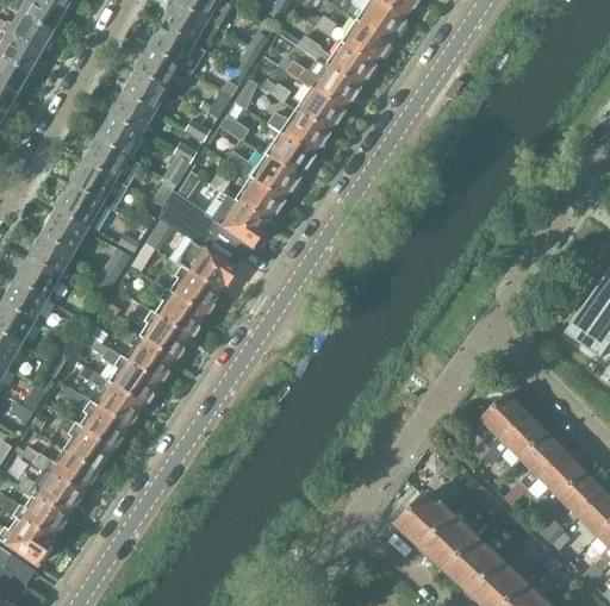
[(24,0),(17,12),(50,31),(54,33),(62,18),(58,16),(62,11),(43,0),(24,0)]
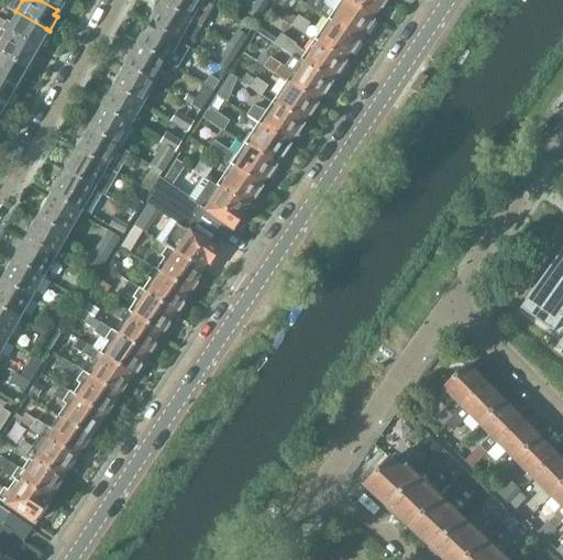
[(40,0),(57,10),(59,6),(63,7),(66,0),(40,0)]
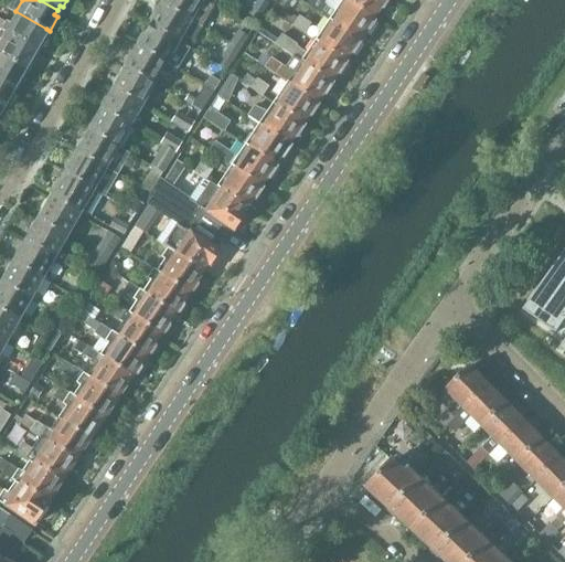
[(161,0),(160,2),(189,19),(200,0),(161,0)]
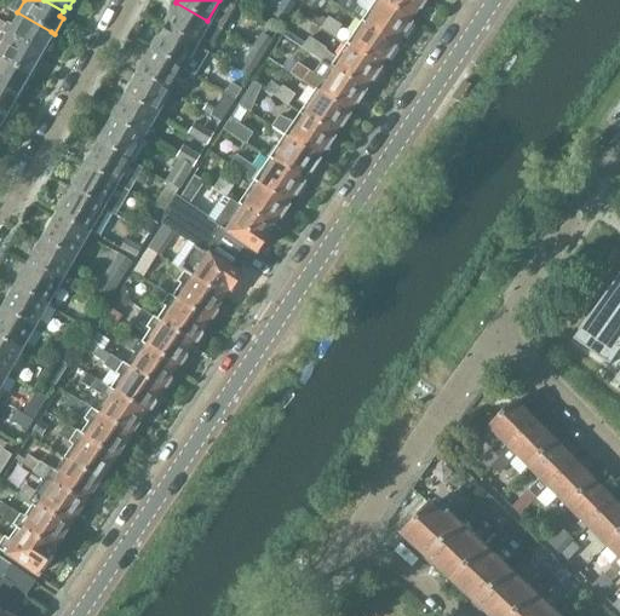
[(280,0),(276,7),(287,13),(294,1),(292,0),(280,0)]
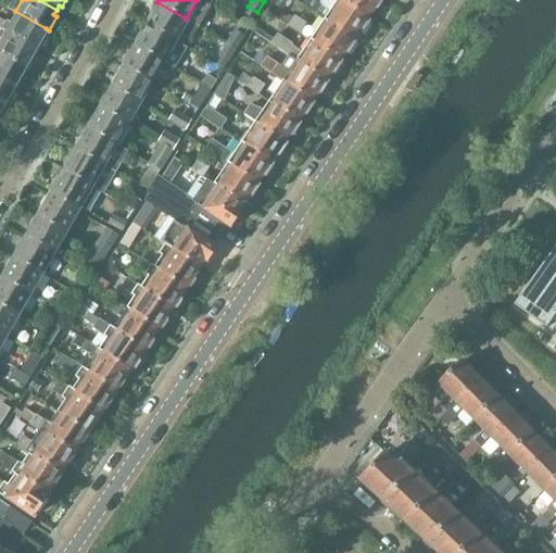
[(304,0),(302,3),(313,11),(319,1),(317,0),(304,0)]
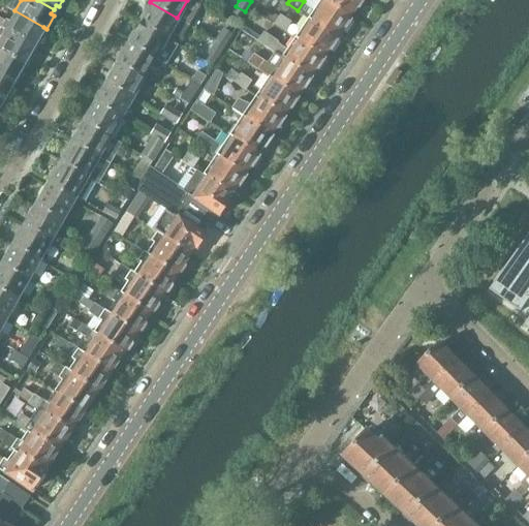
[(320,0),(309,18),(336,35),(340,28),(343,30),(350,19),(348,17),(348,16),(324,0),(320,0)]
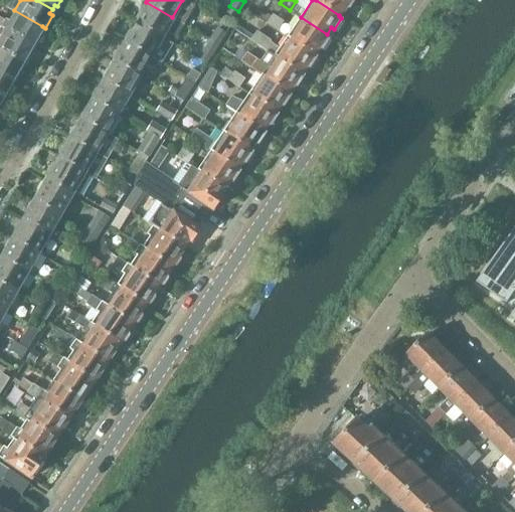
[(316,0),(339,15),(345,7),(349,7),(353,1),(352,0),(316,0)]
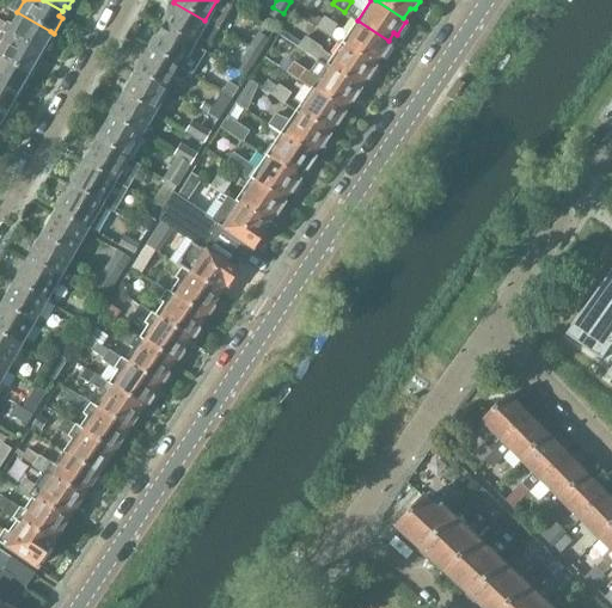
[(204,20),(173,2),(160,25),(191,43),(204,20)]
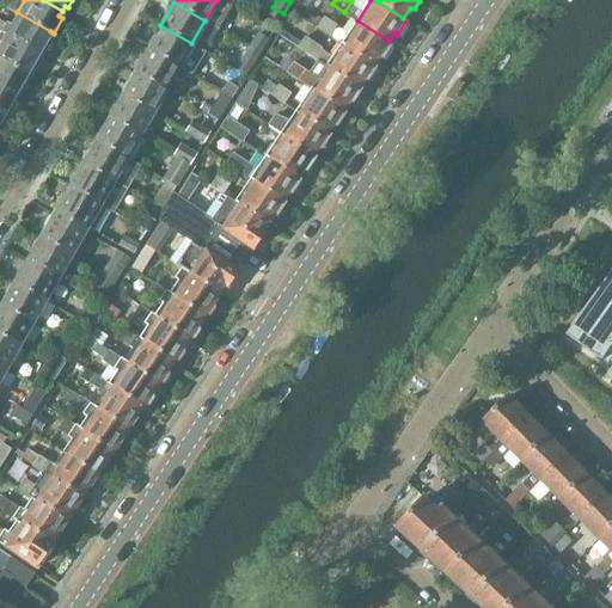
[(0,19),(0,30),(38,51),(42,47),(44,49),(54,34),(50,31),(17,12),(10,25),(0,19)]
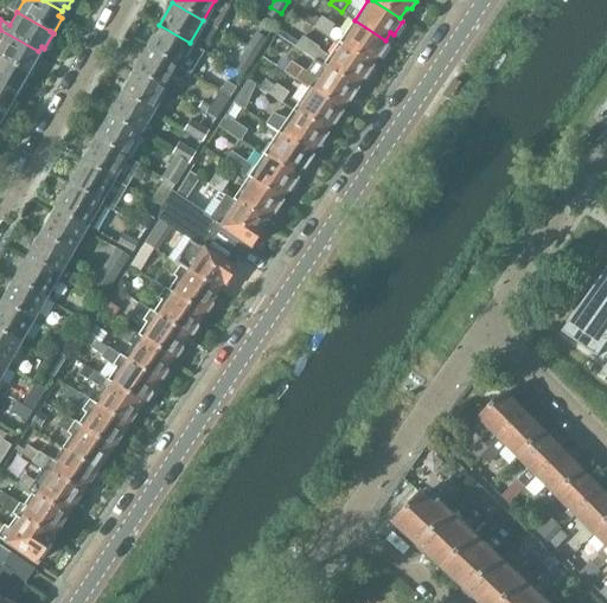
[(315,26),(326,34),(333,24),(321,17),(315,26)]
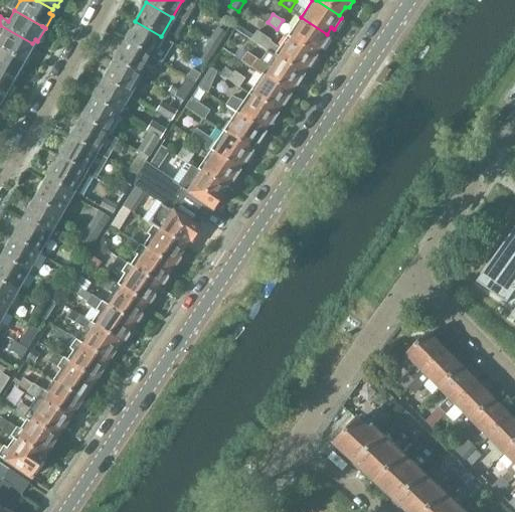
[(226,23),(217,17),(210,29),(219,35),(226,23)]
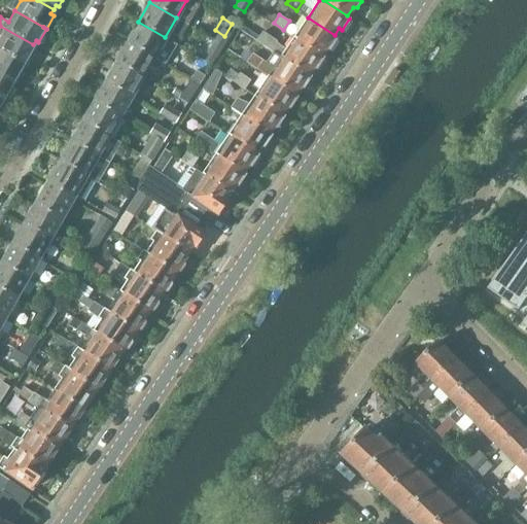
[(308,18),(294,37),(321,55),(326,47),(328,49),(337,38),(334,36),(335,35),(308,18)]
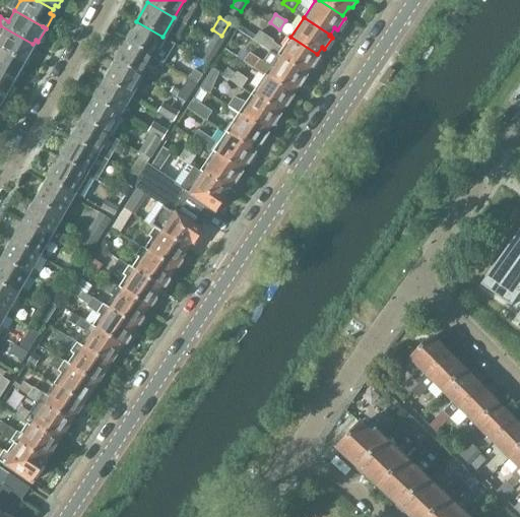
[(163,37),(136,21),(125,41),(151,56),(163,37)]
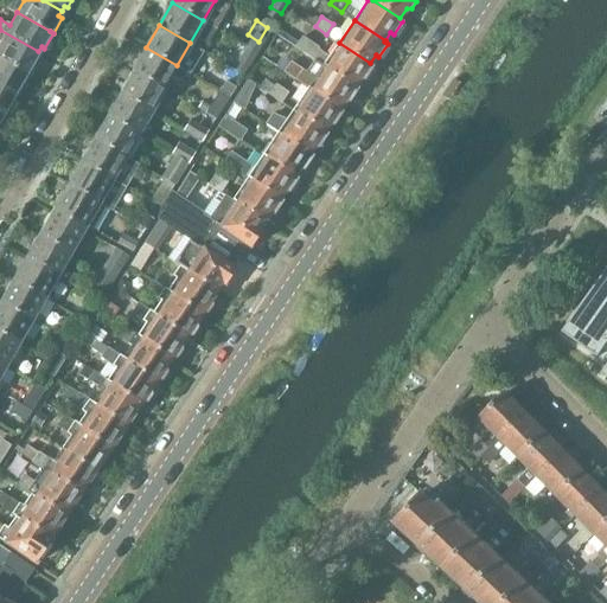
[(0,30),(0,40),(0,56),(26,72),(30,74),(38,58),(36,57),(38,51),(0,30)]
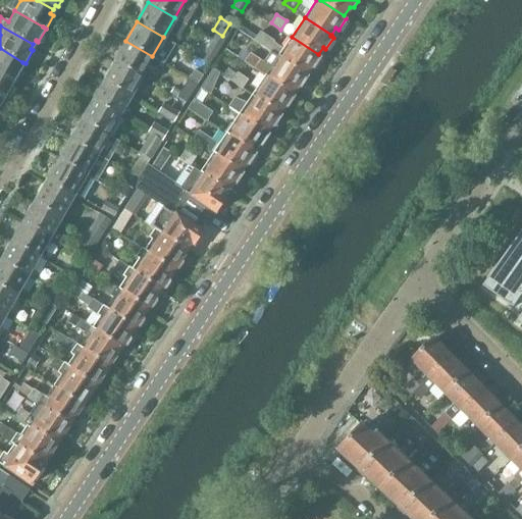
[(258,42),(268,48),(272,42),(273,40),(264,34),(258,42)]
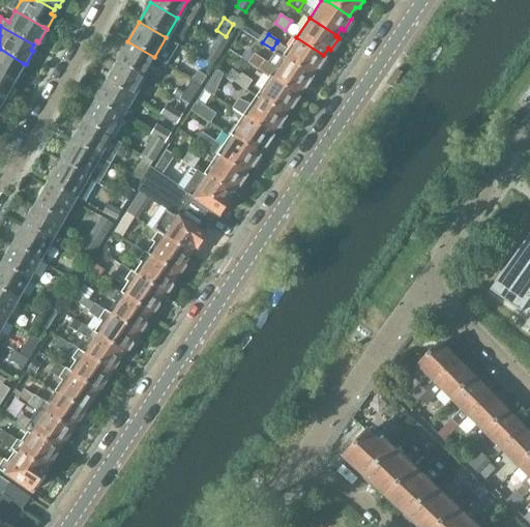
[(284,56),(311,75),(315,67),(318,68),(325,57),(323,56),(323,55),(296,37),(288,50),(276,42),(272,49),(272,50),(274,51),(284,56)]
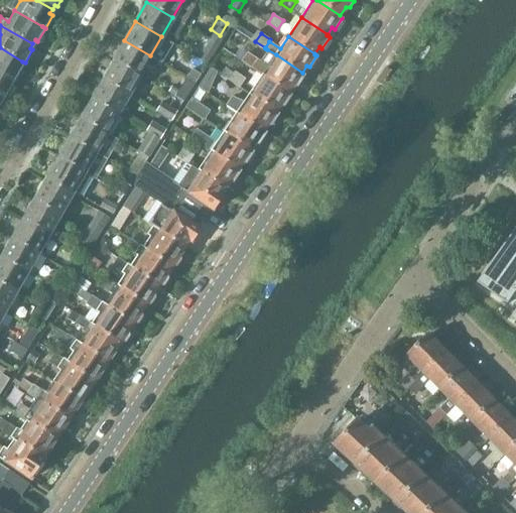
[(212,54),(219,43),(209,37),(202,48),(204,49),(212,54)]
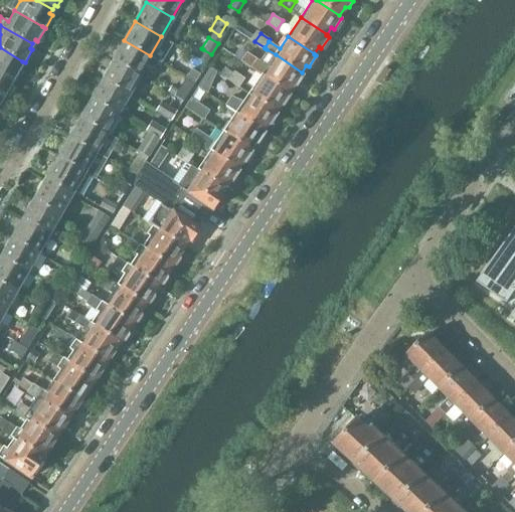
[(124,40),(113,59),(139,74),(150,55),(124,40)]
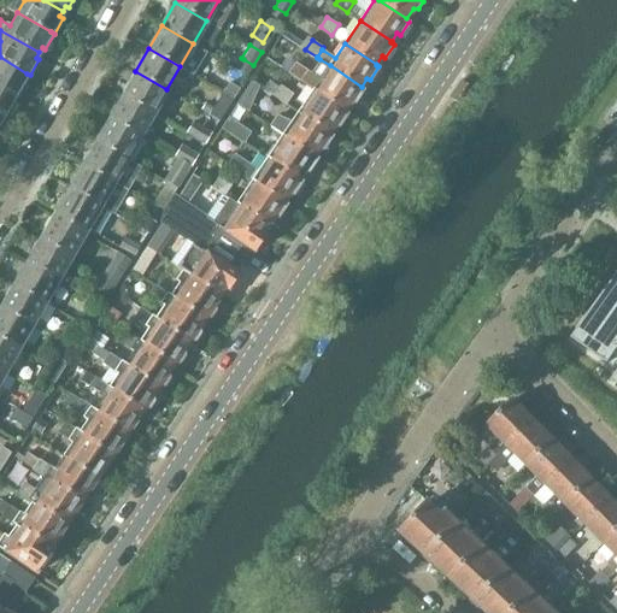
[(0,84),(15,94),(18,88),(21,90),(30,75),(27,74),(0,57),(0,84)]
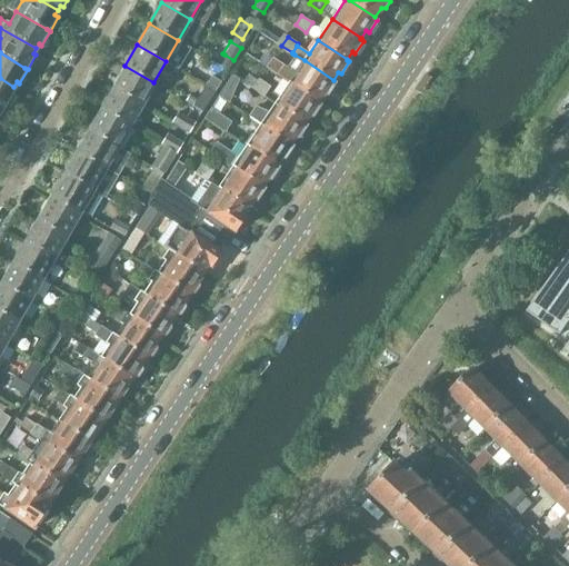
[(279,61),(272,70),(290,81),(290,82),(319,101),(325,92),(328,95),(336,82),(332,80),(333,80),(305,60),(295,55),(287,66),(279,61)]
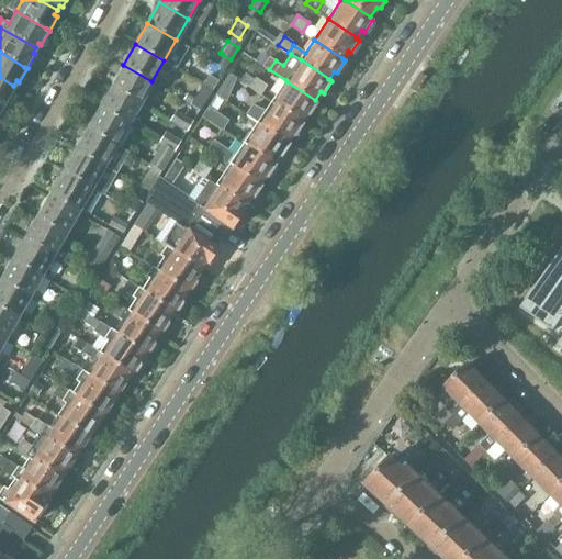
[(268,55),(262,65),(269,69),(276,60),(268,55)]
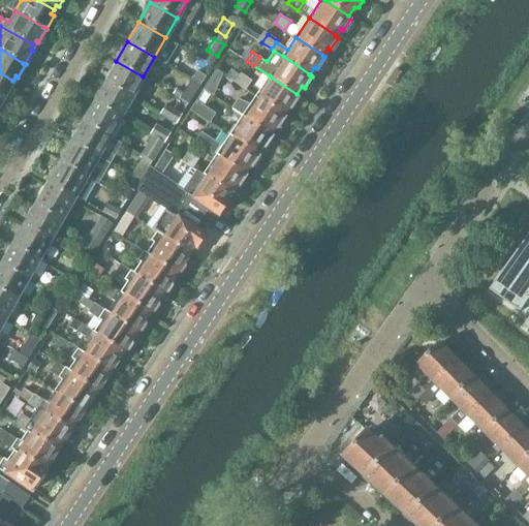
[(116,61),(104,81),(131,96),(143,76),(116,61)]
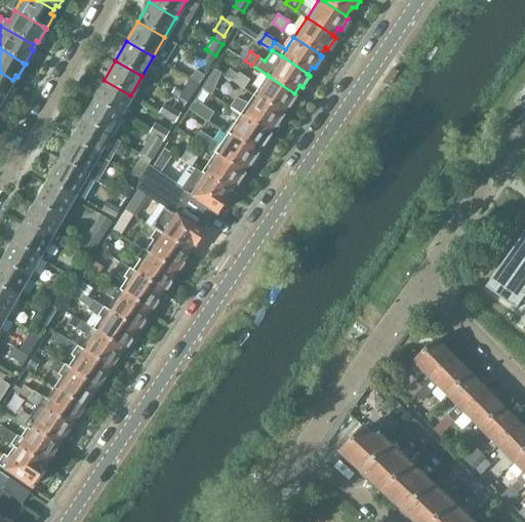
[(198,82),(199,83),(204,74),(195,69),(190,78),(198,82)]
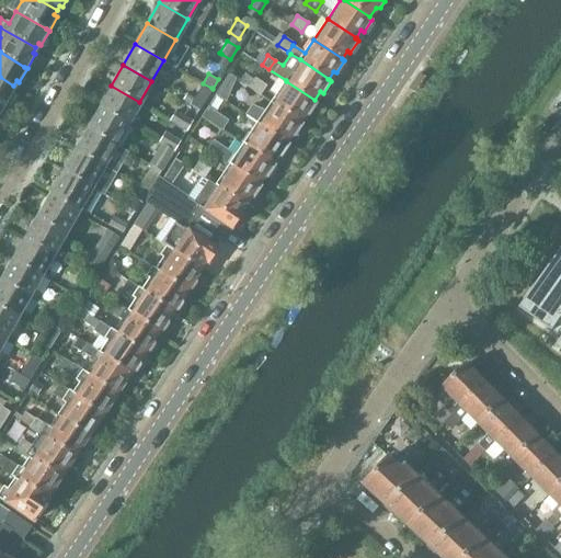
[(238,79),(230,73),(216,94),(228,102),(238,79)]
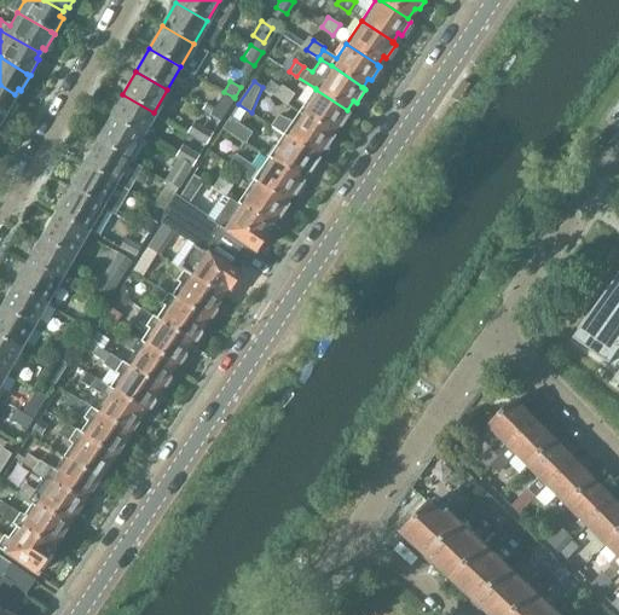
[(0,85),(0,112),(3,115),(6,116),(15,102),(12,99),(15,94),(0,85)]
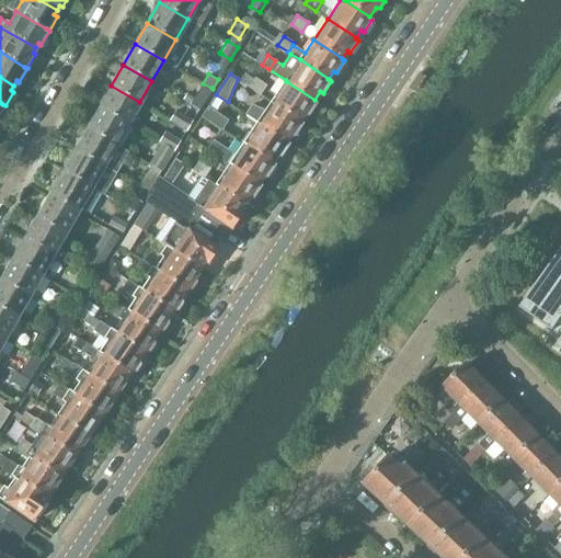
[(250,87),(261,94),(266,84),(255,78),(250,87)]
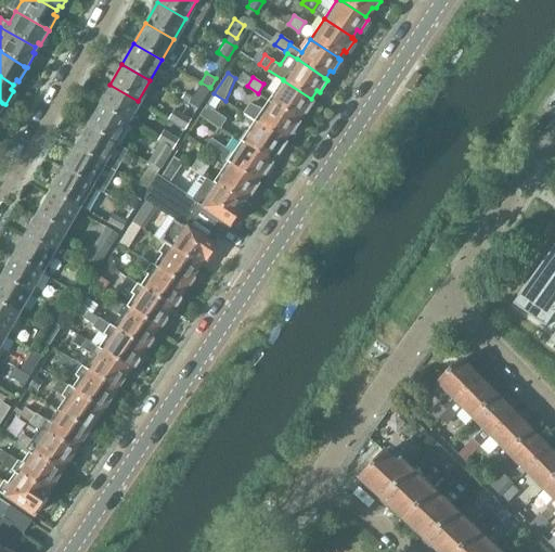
[(283,80),(269,101),(297,119),(302,112),(305,114),(313,102),(310,100),(311,99),(283,80)]
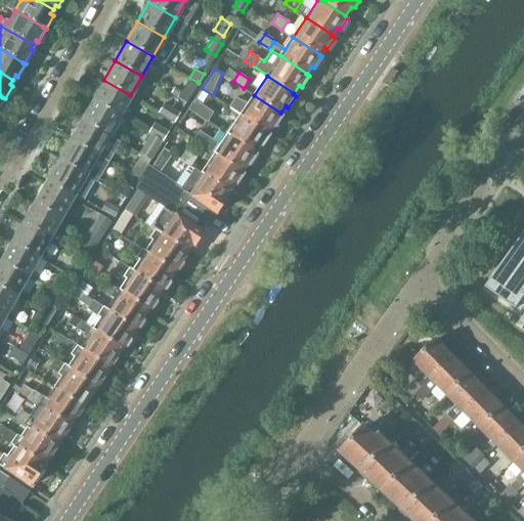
[(188,77),(177,95),(186,101),(198,82),(189,78),(188,77)]
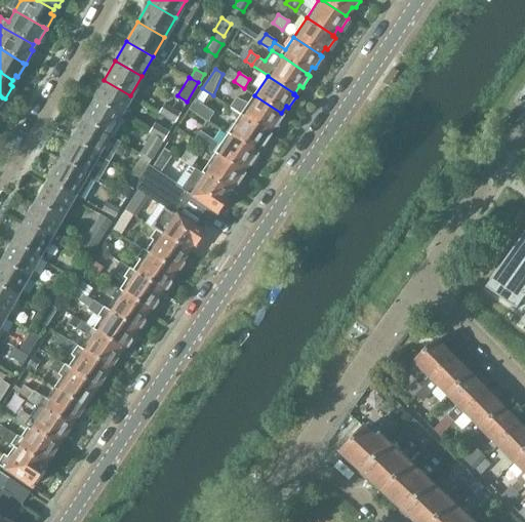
[(104,80),(92,99),(120,115),(130,95),(104,80)]
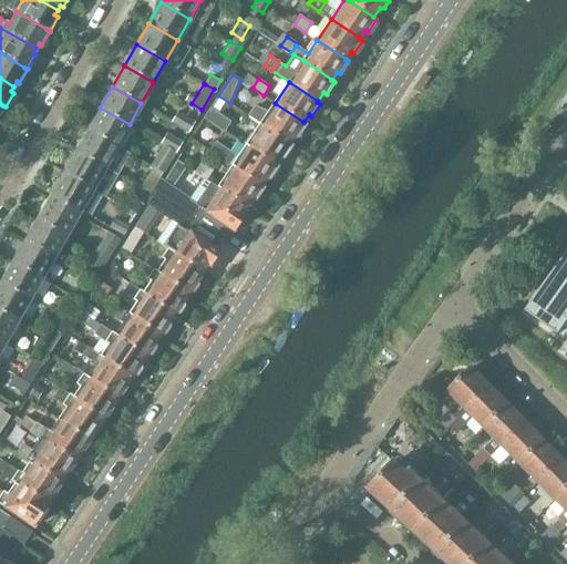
[(238,109),(261,123),(290,143),(295,135),(298,136),(306,124),(303,123),(303,122),(275,103),(269,112),(255,106),(245,99),(238,109)]
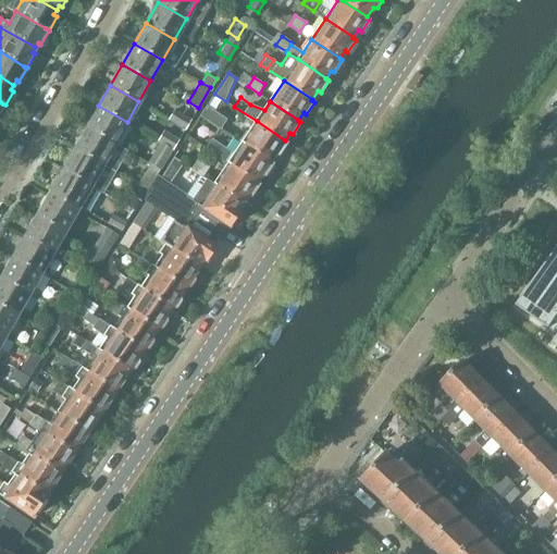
[(86,126),(115,143),(127,122),(98,106),(86,126)]
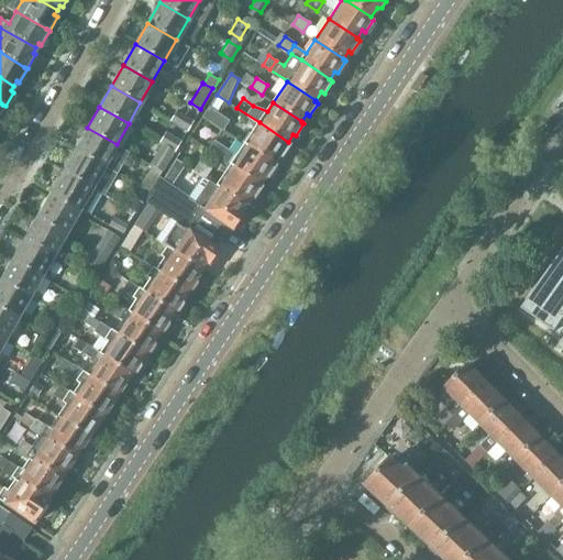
[(203,116),(223,129),(230,120),(209,107),(203,116)]
